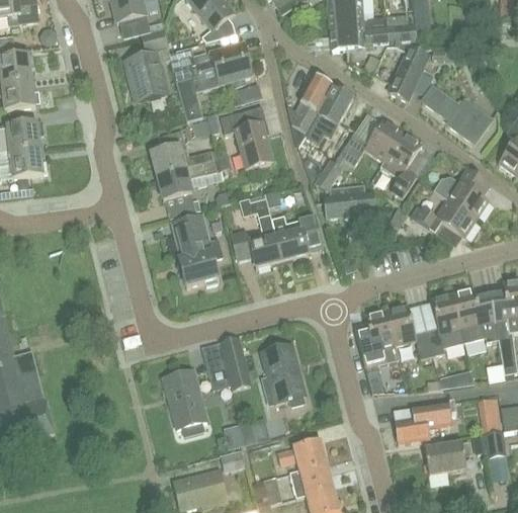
[(0,0),(0,17),(7,16),(8,24),(37,21),(34,0),(0,0)]
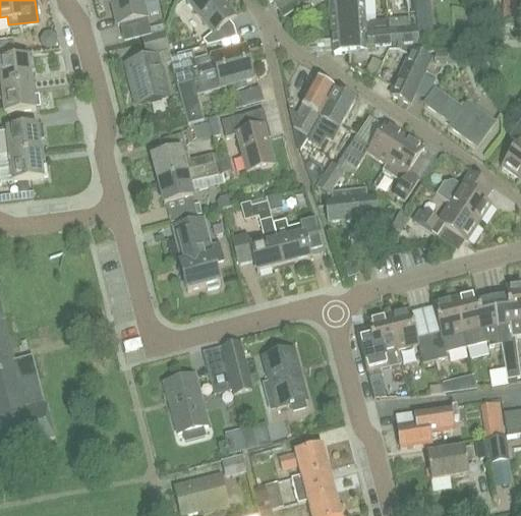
[(110,0),(117,22),(147,14),(143,1),(148,0),(110,0)]
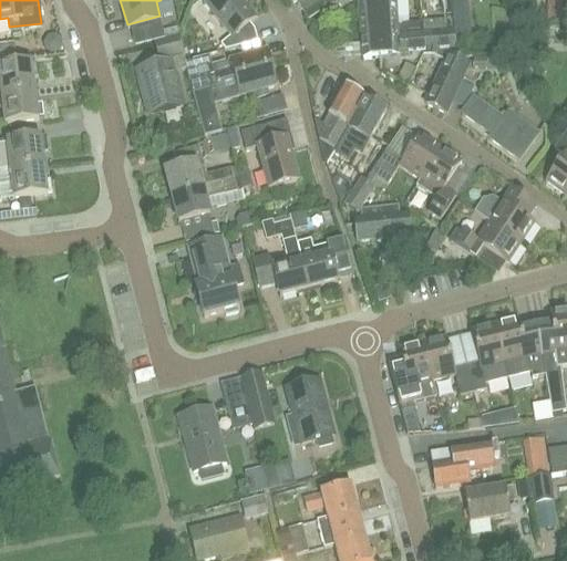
[(249,19),(256,13),(244,0),(205,0),(230,32),(220,40),(225,47),(257,38),(254,24),(249,19)]
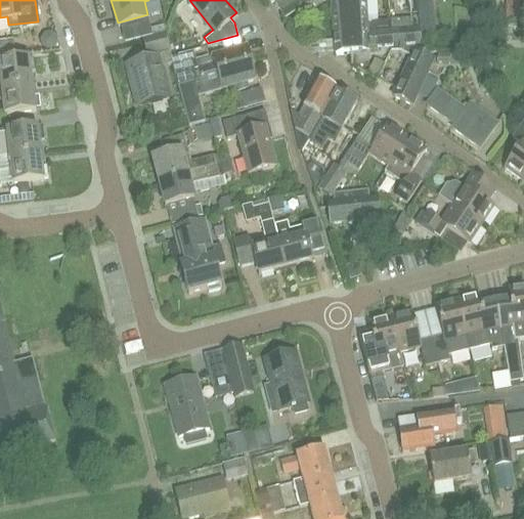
[(270,0),(276,0),(281,9),(297,0),(270,0)]
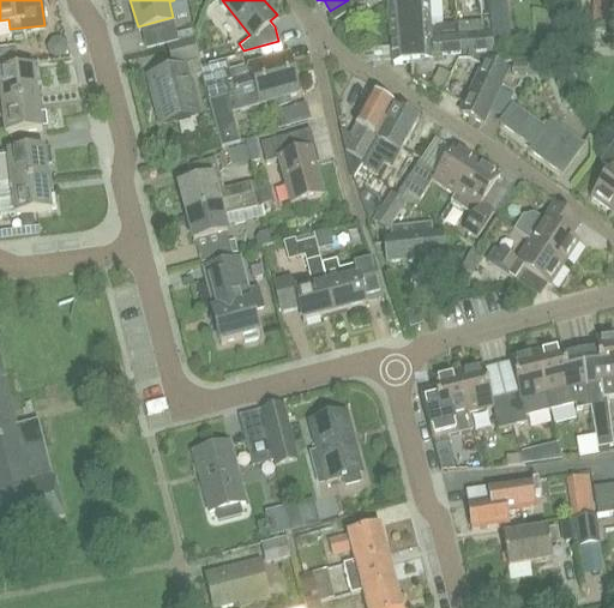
[(355,0),(362,11),(377,0),(355,0)]
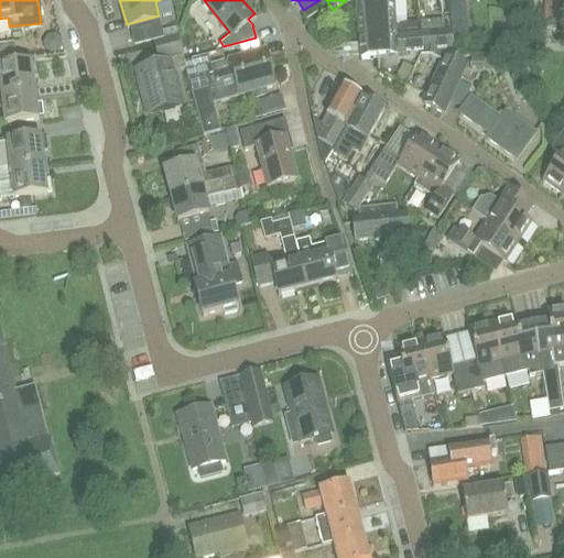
[(394,21),(392,0),(355,0),(360,54),(378,53),(380,75),(403,86),(419,53),(429,52),(429,48),(426,29),(420,30),(397,32),(396,21),(394,21)]
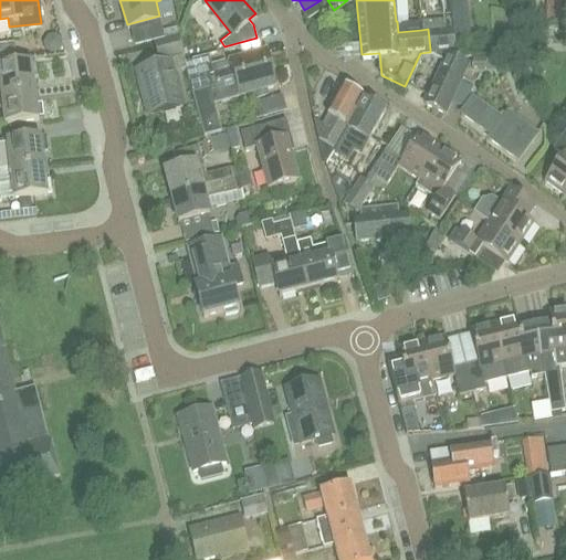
[(440,0),(441,11),(451,10),(450,0),(440,0)]
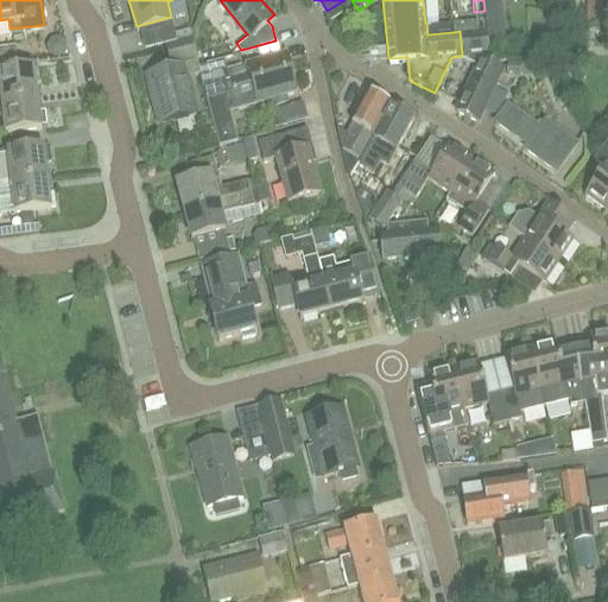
[(488,38),(505,37),(501,0),(483,0),(488,38)]
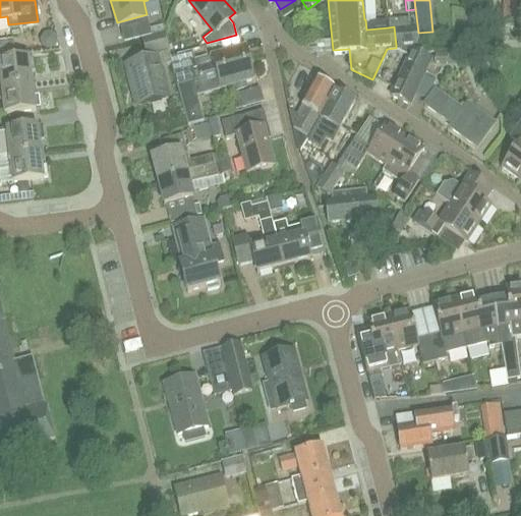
[(502,0),(503,19),(520,18),(520,0),(502,0)]
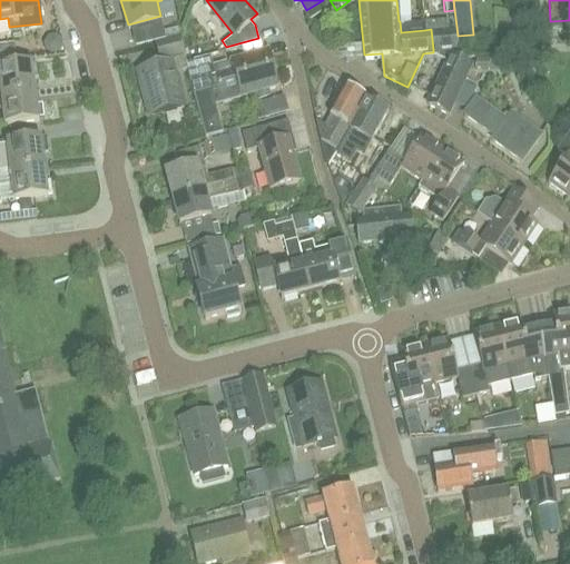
[(446,17),(423,19),(424,30),(431,29),(448,28),(446,17)]
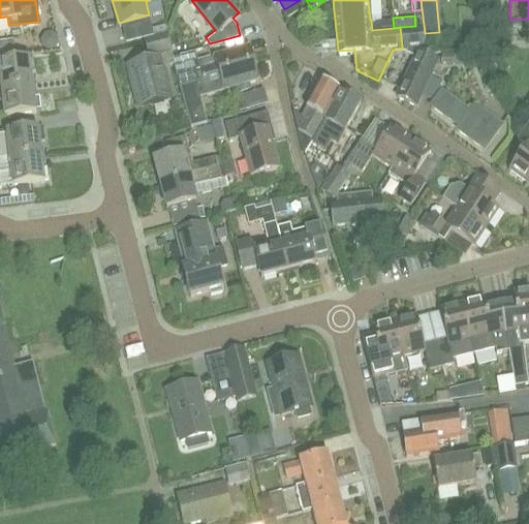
[(394,28),(393,18),(371,20),(372,30),(394,28)]
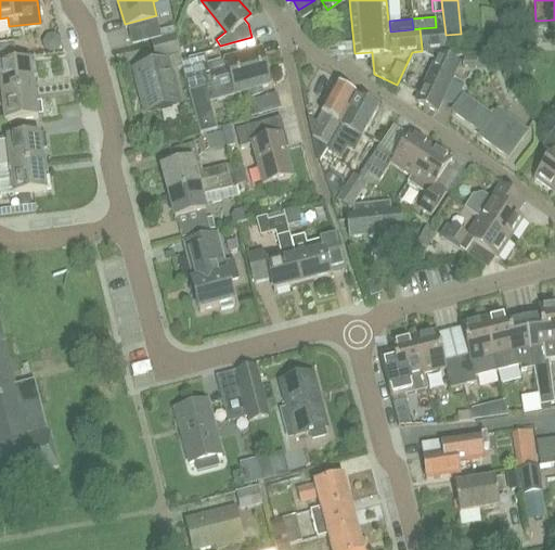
[(436,27),(420,28),(422,48),(444,46),(442,26),(436,27)]
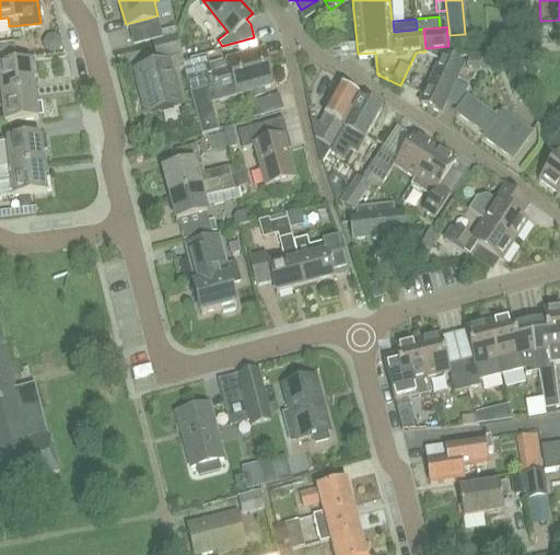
[(44,38),(45,45),(51,49),(58,47),(61,42),(59,34),(54,31),(47,33),(44,38)]
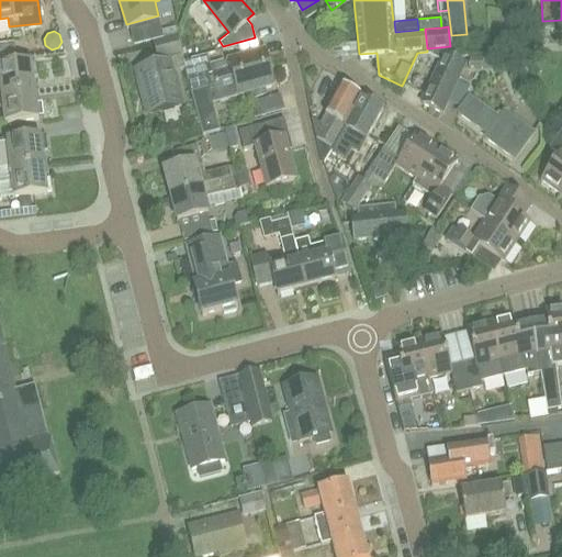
[(182,57),(183,57),(181,51),(179,51),(175,33),(154,39),(158,56),(168,54),(169,58),(136,67),(146,106),(179,98),(171,67),(183,64),(182,57)]
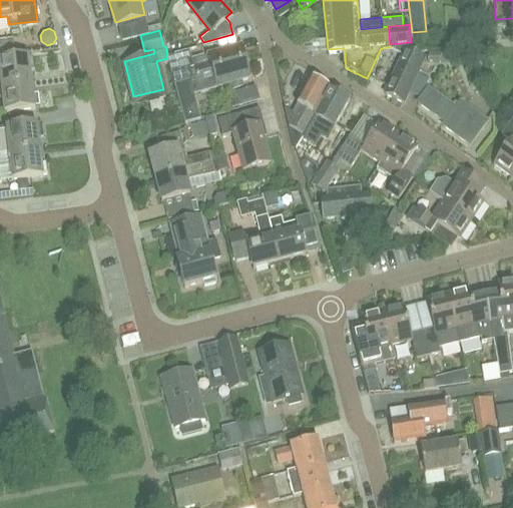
[(13,41),(0,42),(0,51),(14,49),(13,41)]
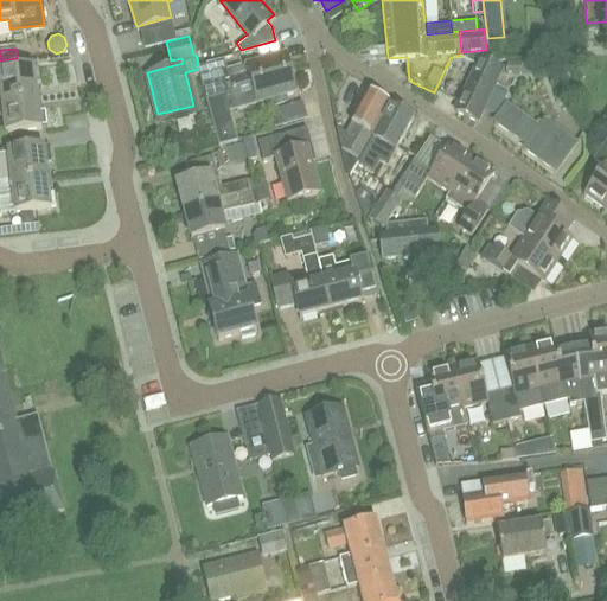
[(257,80),(291,70),(286,50),(227,66),(229,76),(211,81),(205,59),(198,62),(197,62),(198,69),(203,83),(202,83),(205,96),(218,93),(222,91),(224,90),(235,85),(257,80)]
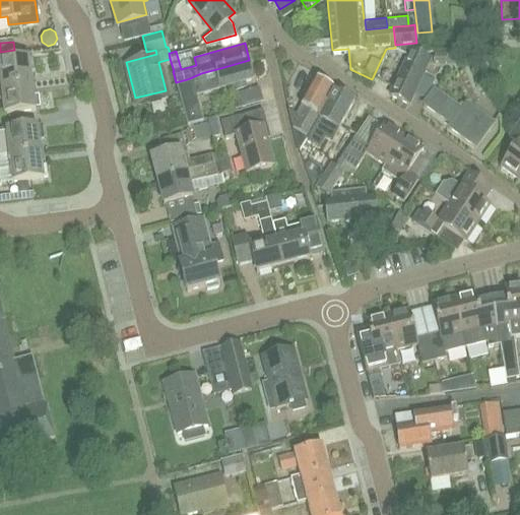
[(495,44),(482,50),(489,61),(501,54),(495,44)]
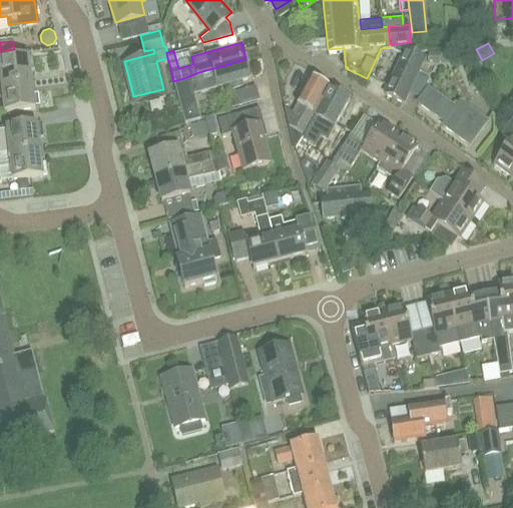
[(403,99),(417,71),(424,56),(406,47),(385,90),(403,99)]
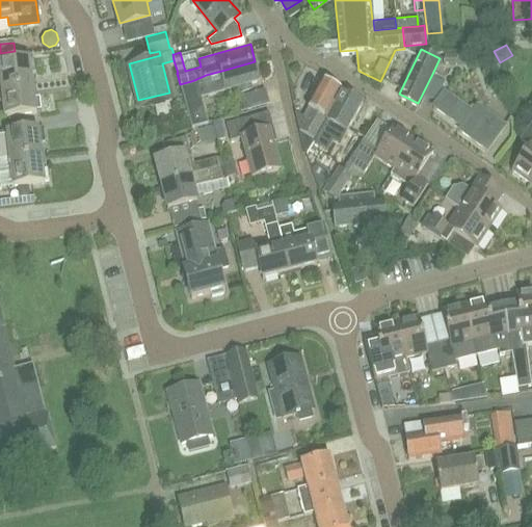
[(443,60),(455,61),(456,51),(444,50),(443,60)]
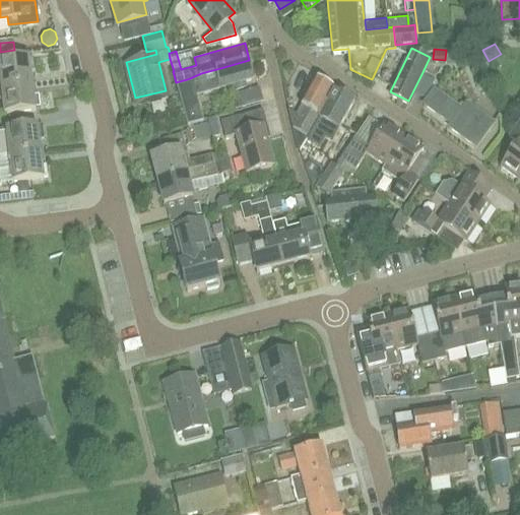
[(446,59),(467,59),(467,50),(447,49),(446,59)]
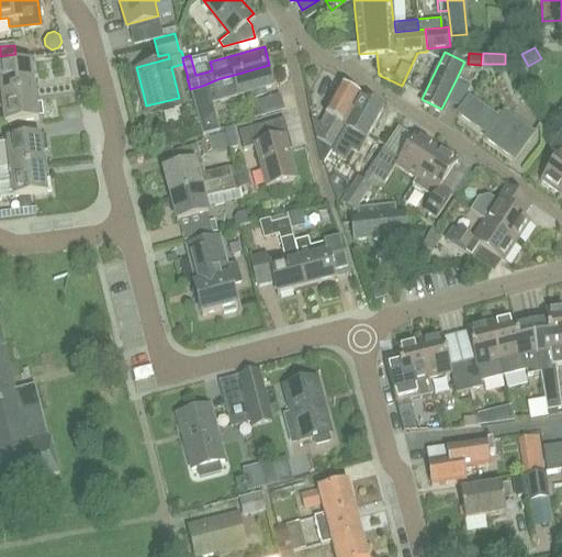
[(0,92),(34,89),(31,59),(0,63),(0,92)]
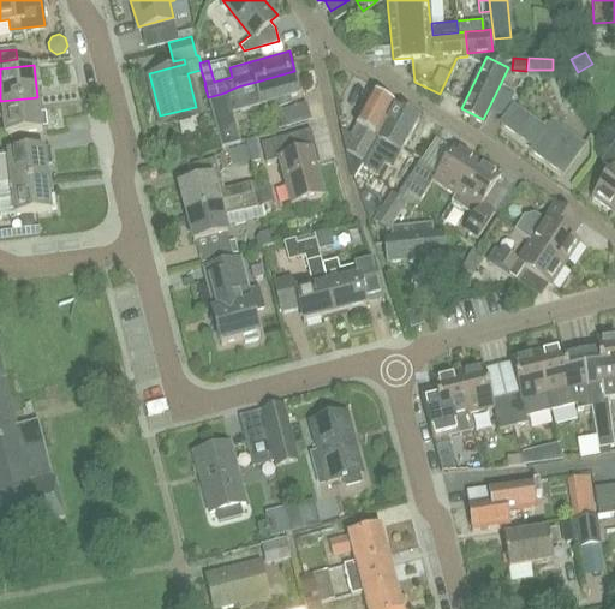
[(221,94),(208,97),(216,127),(233,123),(230,109),(270,99),(273,105),(286,101),(285,95),(300,90),(294,71),(261,81),(238,87),(227,91),(225,93),(221,94)]
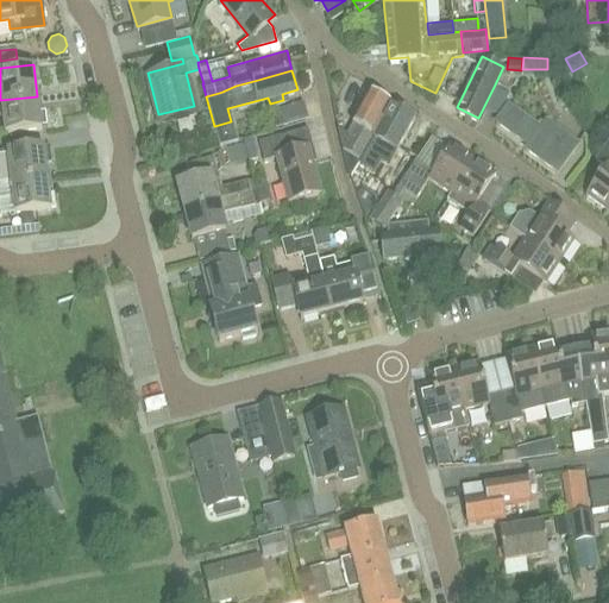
[(512,89),(501,83),(490,106),(500,111),(512,89)]
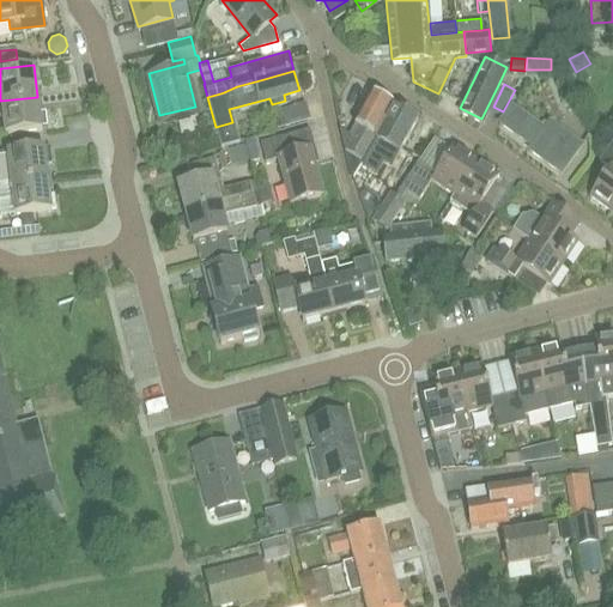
[(360,161),(377,132),(376,131),(393,103),(371,90),(354,120),(349,131),(353,134),(345,147),(352,173),(353,173),(360,161)]
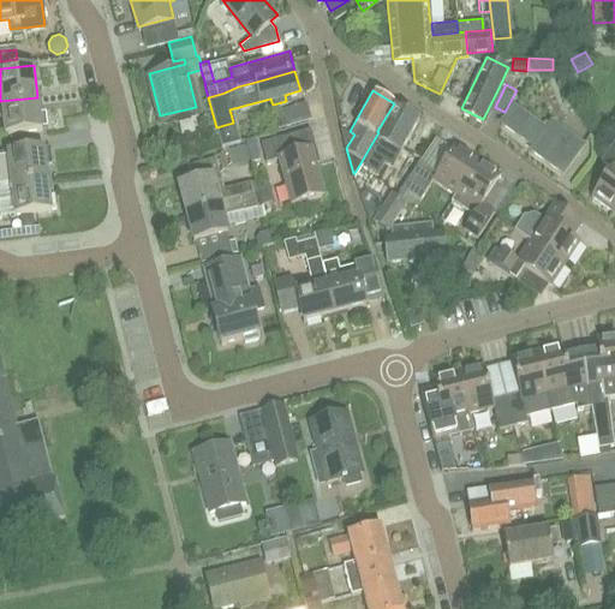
[(41,126),(37,97),(0,101),(0,113),(3,114),(4,131),(41,126)]
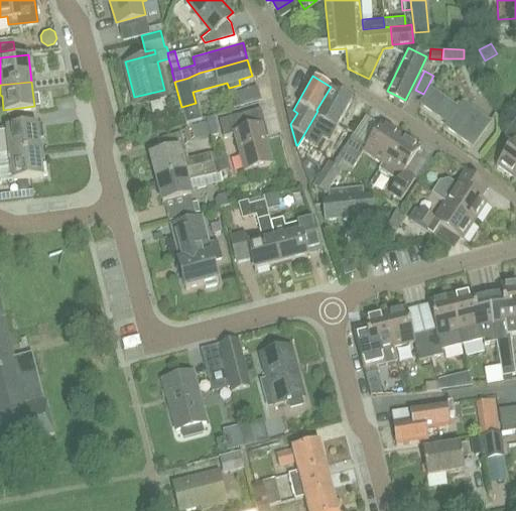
[(444,123),(472,142),(489,118),(463,99),(458,105),(430,86),(420,100),(447,120),(444,123)]
